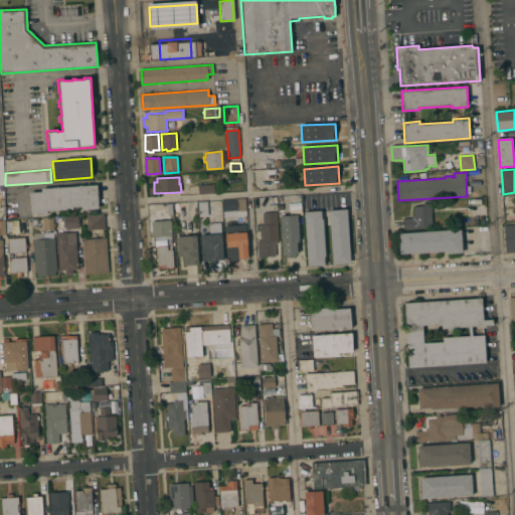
[(199,194),(198,185),(213,184),(214,193),(199,194)]
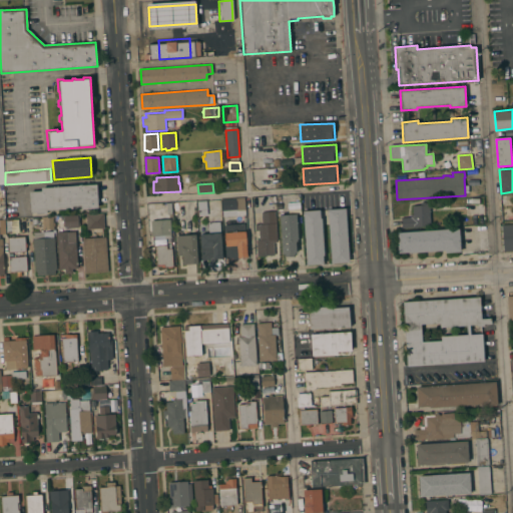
[(96,184),(98,207),(81,208),(81,205),(73,206),(73,208),(47,210),(47,213),(44,213),(44,211),(31,212),(29,191),(41,190),(41,187),(96,184)]
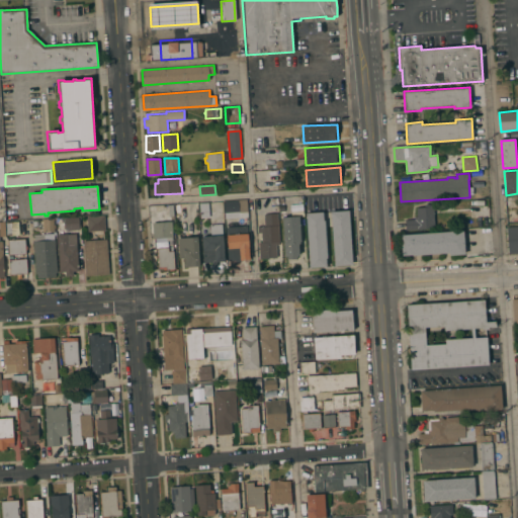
[(247,200),(248,211),(239,211),(240,218),(226,219),(225,201),(247,200)]
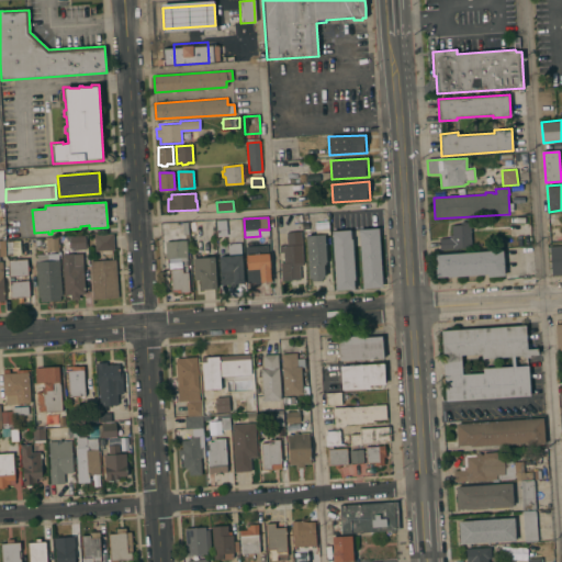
[(493,218),(494,229),(478,231),(476,220),(493,218)]
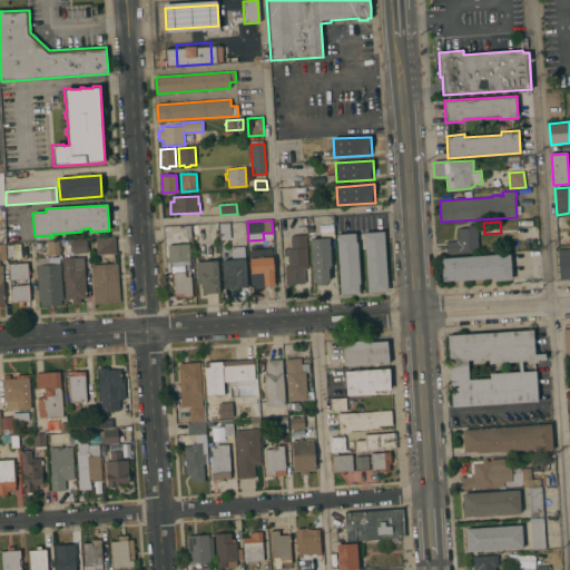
[(219,224),(229,223),(232,223),(232,226),(229,226),(231,233),(220,234),(219,224)]
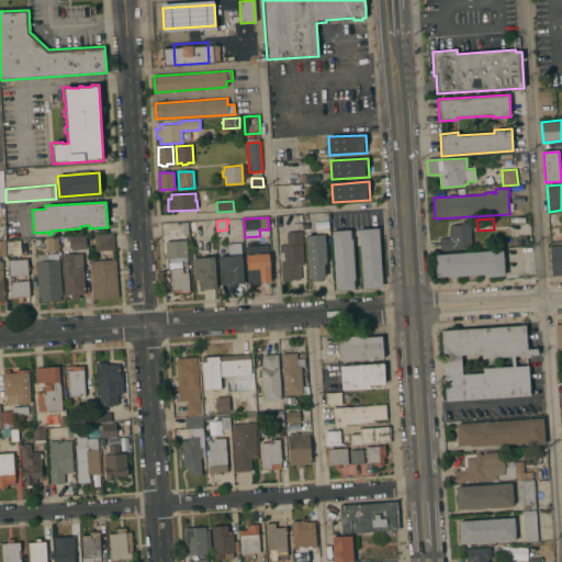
[(450,238),(450,235),(452,235),(451,224),(461,224),(460,222),(467,221),(467,223),(472,223),(473,228),(470,228),(472,248),(440,250),(439,238),(450,238)]
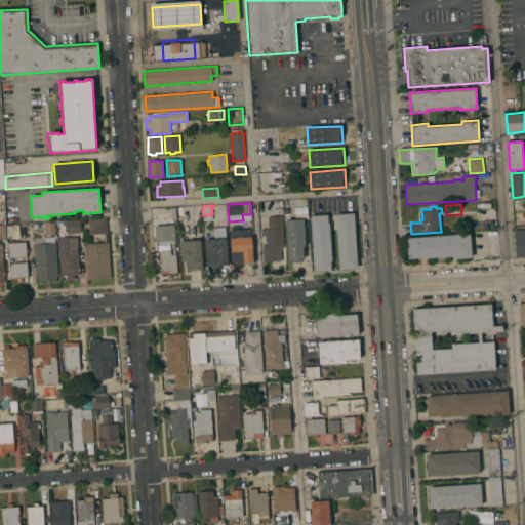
[(219,265),(219,269),(214,270),(214,266),(206,267),(205,239),(204,240),(204,230),(215,230),(214,212),(226,211),(227,227),(226,227),(228,265),(219,265)]
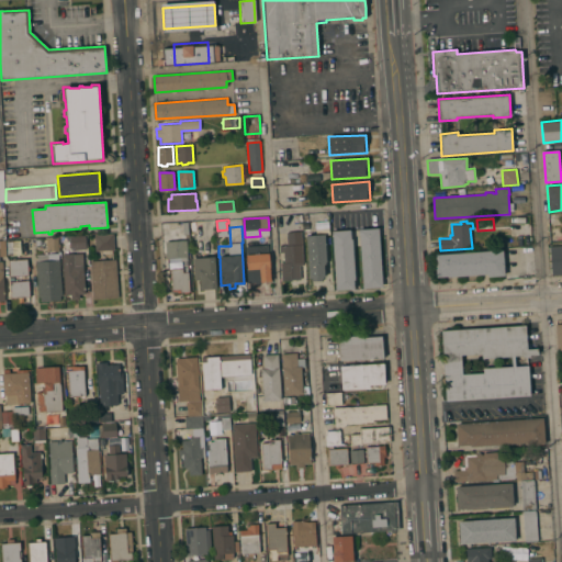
[(359,229),(378,228),(382,287),(362,289),(359,229)]
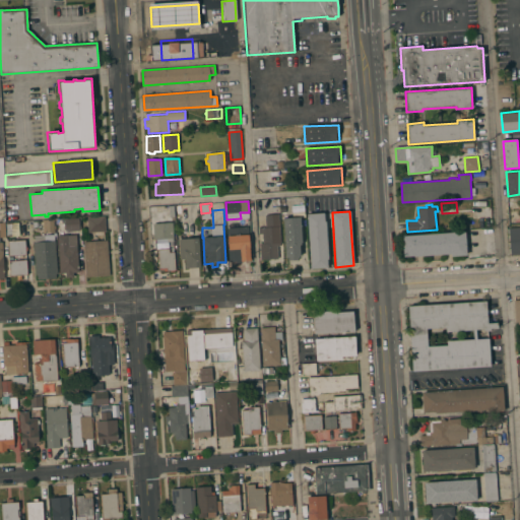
[(307,213),(324,212),(324,221),(326,221),(328,259),(327,259),(327,267),(311,268),(307,213)]
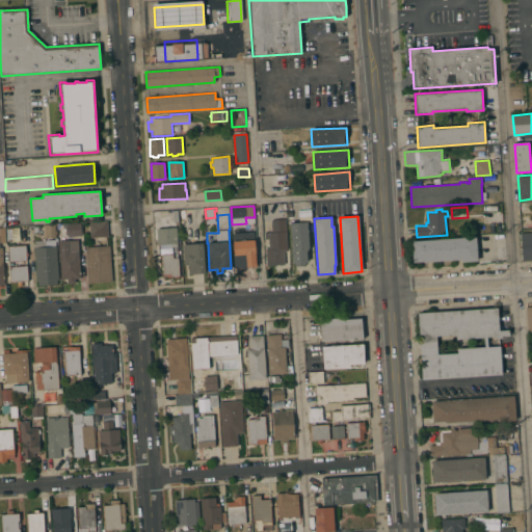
[(266,265),(265,248),(269,248),(268,239),(265,239),(264,233),(272,232),(271,220),(285,219),(287,248),(286,248),(287,250),(284,250),(285,264),(266,265)]
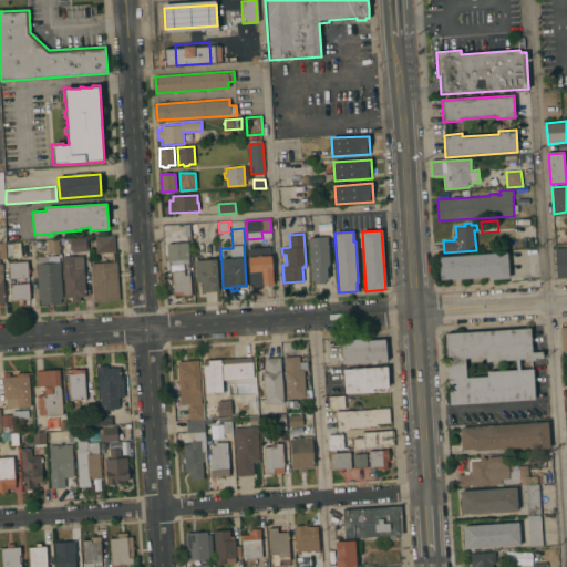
[(114,236),(115,251),(96,253),(95,238),(114,236)]
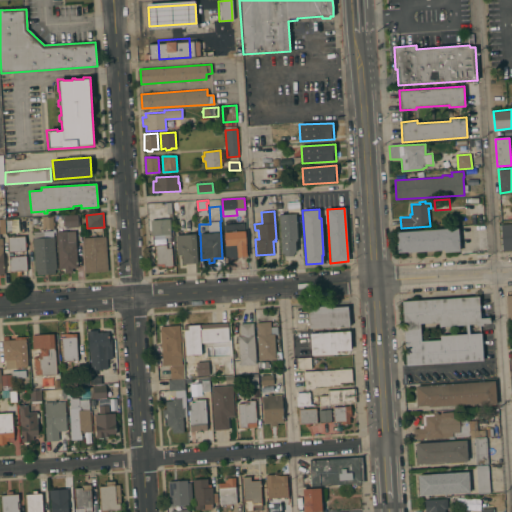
[(279,214),(296,213),(297,239),(296,239),(296,240),(295,241),(296,252),(293,252),(293,255),(284,256),(284,253),(281,253),(279,214)]
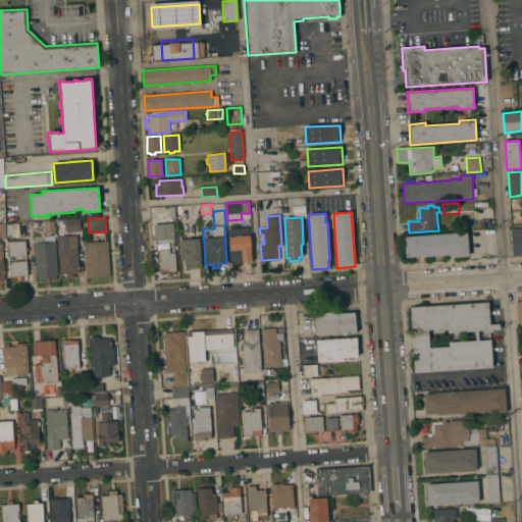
[(64,220),(80,219),(81,231),(68,232),(68,229),(65,230),(64,220)]
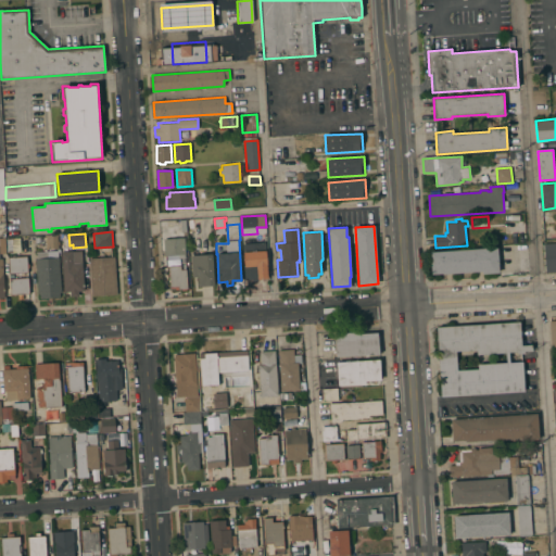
[(46,236),(59,236),(60,248),(47,249),(46,236)]
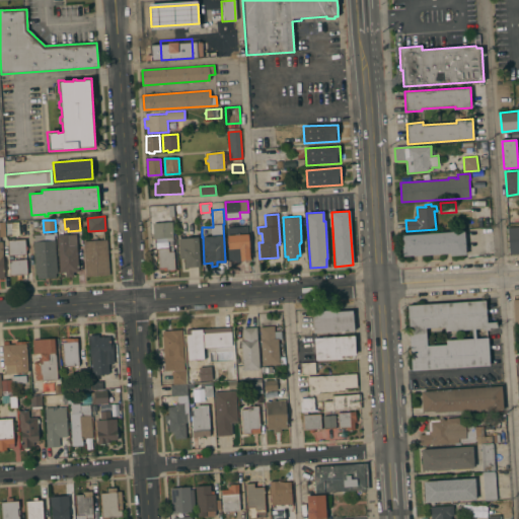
[(152,223),(172,221),(173,237),(172,237),(172,240),(166,241),(166,237),(153,238),(152,223)]
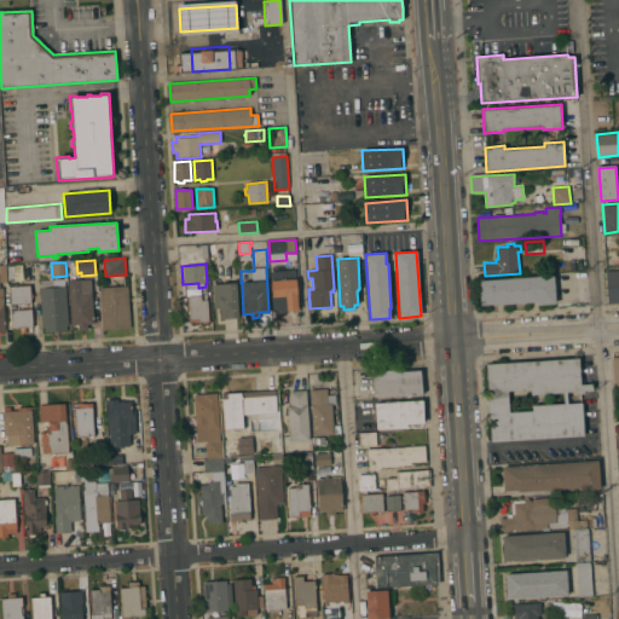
[(9,266),(22,265),(23,279),(10,281),(9,266)]
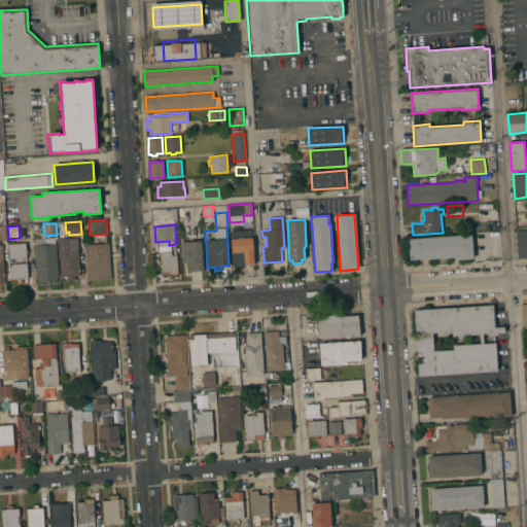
[(251,230),(253,265),(245,266),(245,265),(244,265),(244,266),(239,267),(239,265),(232,266),(230,231),(251,230)]
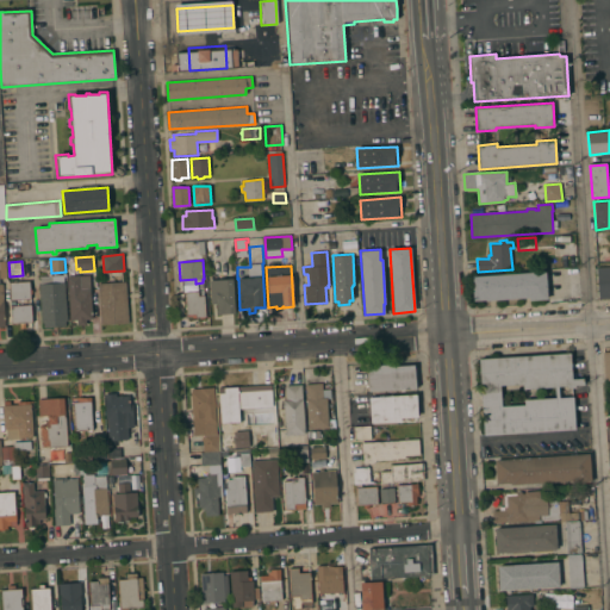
[(597,267),(609,266),(609,297),(598,298),(597,267)]
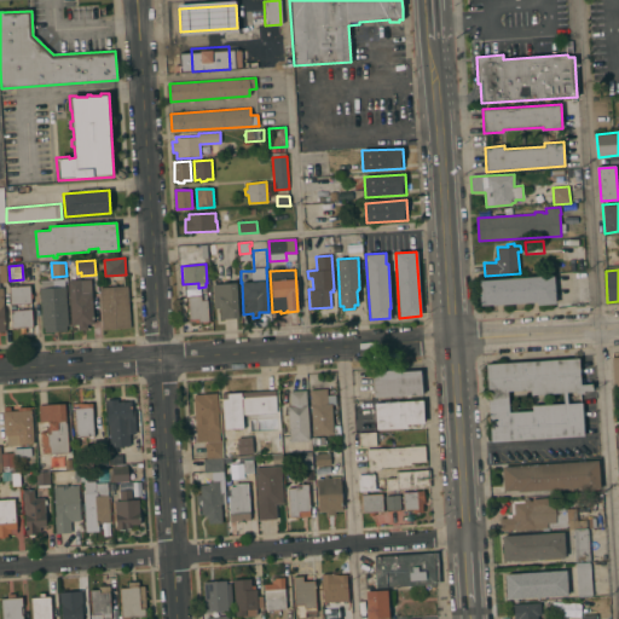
[(554,275),(555,304),(537,305),(537,302),(492,305),(492,304),(480,305),(479,281),(554,275)]
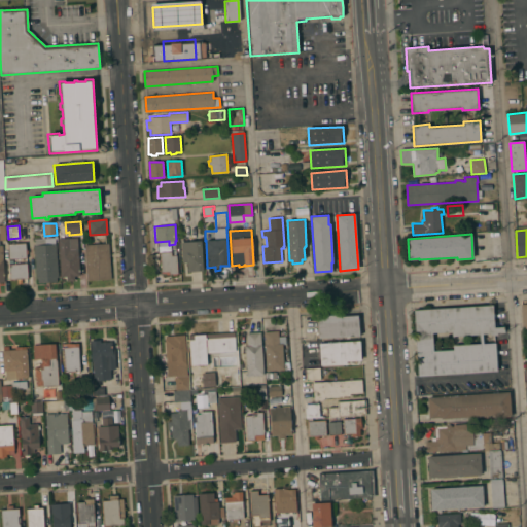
[(34,245),(35,245),(35,239),(45,238),(45,244),(56,243),(58,277),(57,277),(57,281),(38,282),(37,278),(36,278),(34,245)]
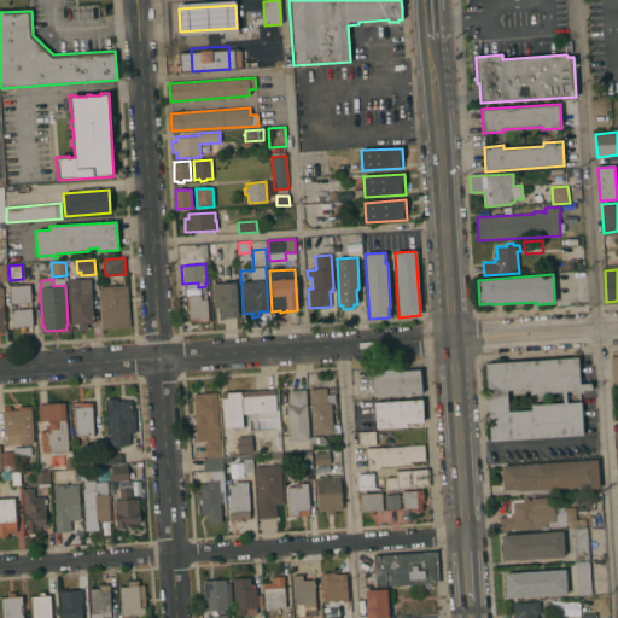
[(69,279),(81,279),(91,279),(94,322),(87,324),(87,328),(79,328),(77,324),(71,325),(69,279)]
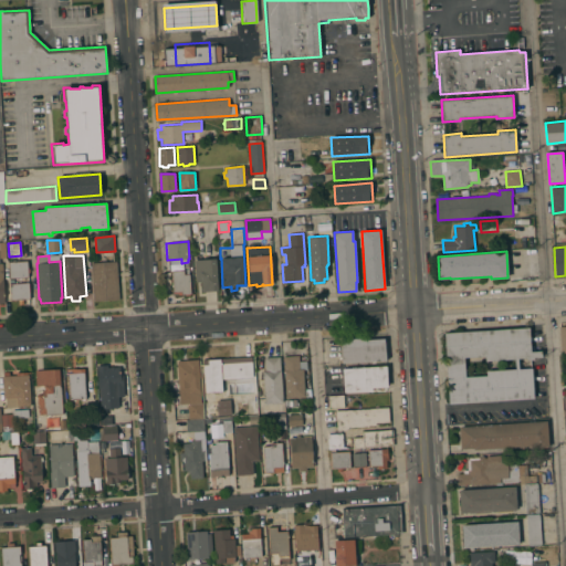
[(195,260),(216,259),(218,291),(202,292),(201,281),(196,282),(195,260)]
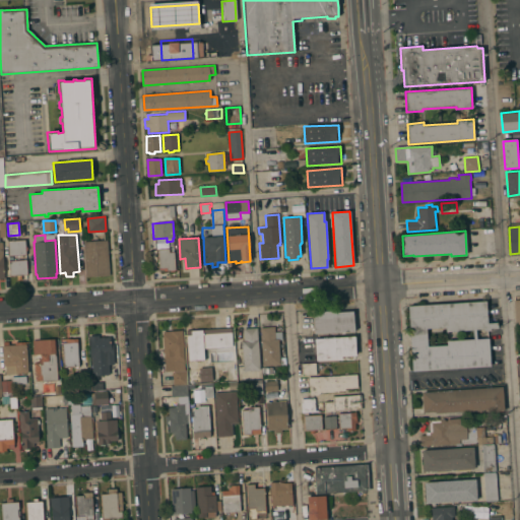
[(8,241),(25,240),(26,254),(9,255),(8,241)]
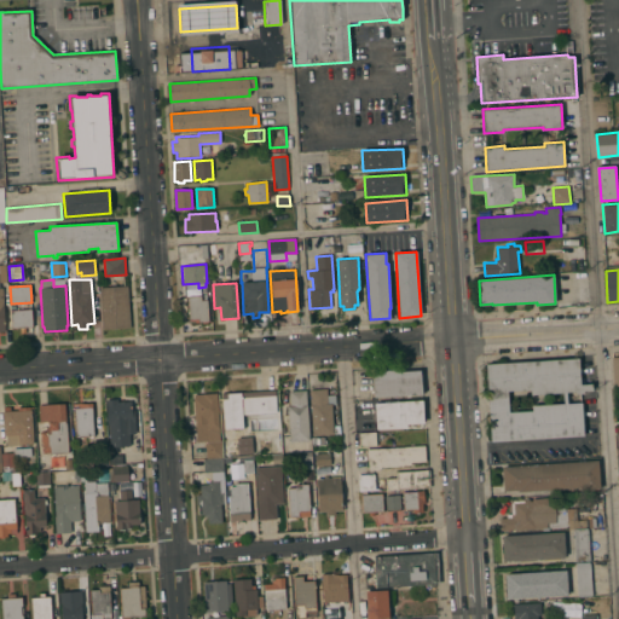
[(99,288),(128,285),(131,328),(103,329),(99,288)]
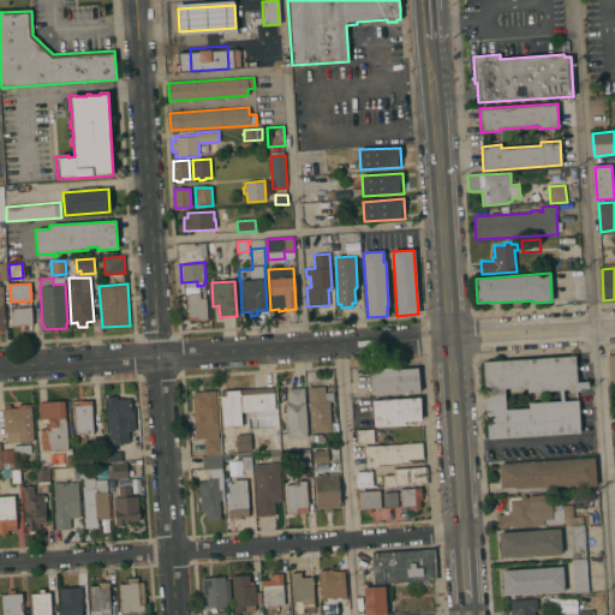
[(186,294),(199,293),(198,288),(206,288),(208,320),(206,320),(206,321),(201,321),(201,320),(193,320),(193,318),(189,318),(187,317),(186,294)]
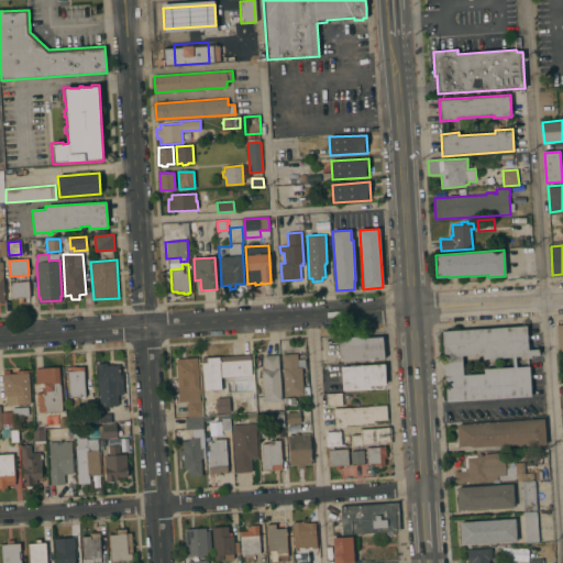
[(10,282),(29,280),(30,297),(23,297),(23,302),(19,302),(19,298),(11,298),(10,282)]
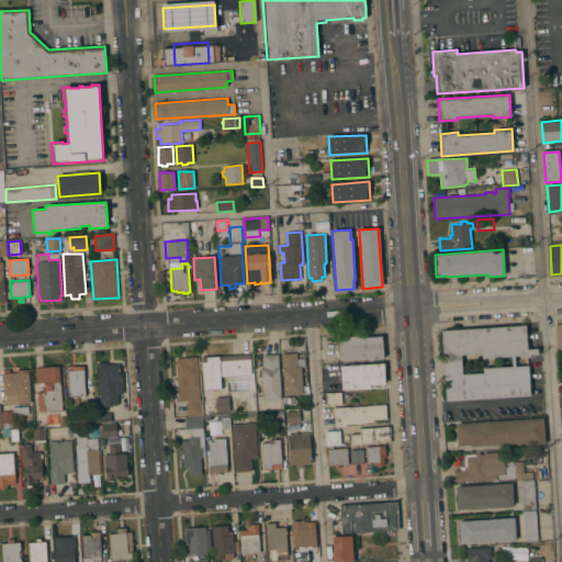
[(441,330),(526,325),(527,349),(538,348),(538,355),(529,355),(530,357),(524,358),(524,355),(514,356),(515,367),(528,366),(529,395),(447,401),(441,330)]
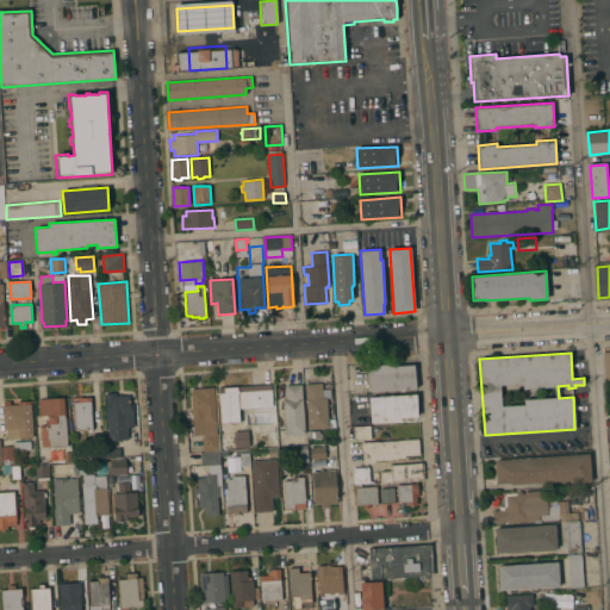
[(367,366),(396,363),(396,366),(414,365),(416,388),(369,391),(367,366)]
